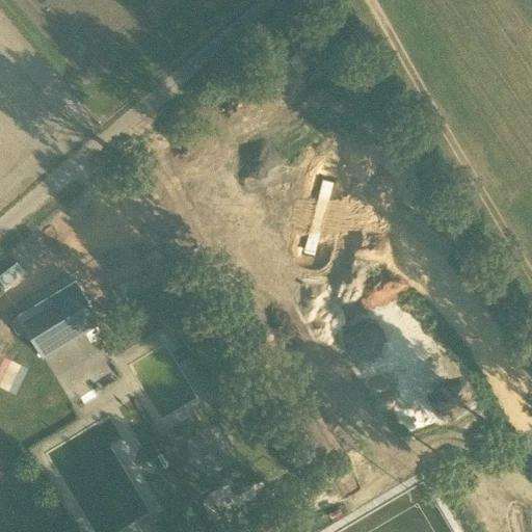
[(288,269),(281,273),(303,318),(311,314),(288,269)]
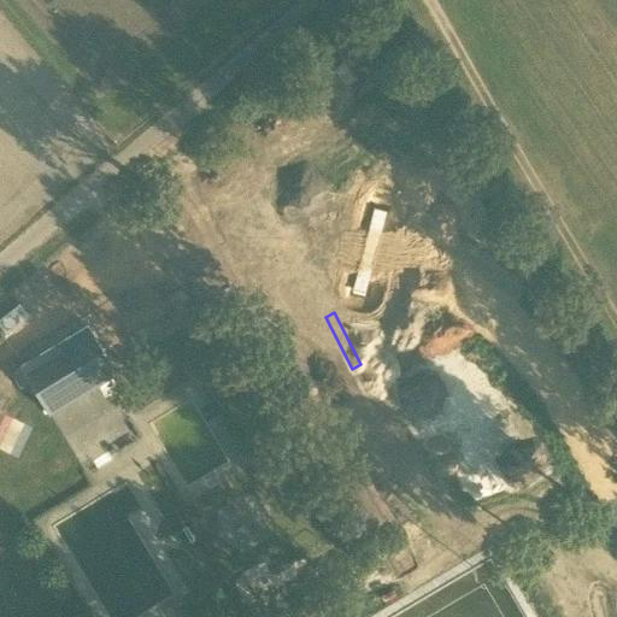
[(97,385),(116,372),(87,325),(19,366),(48,415),(50,413),(47,410),(94,381),(97,385)]
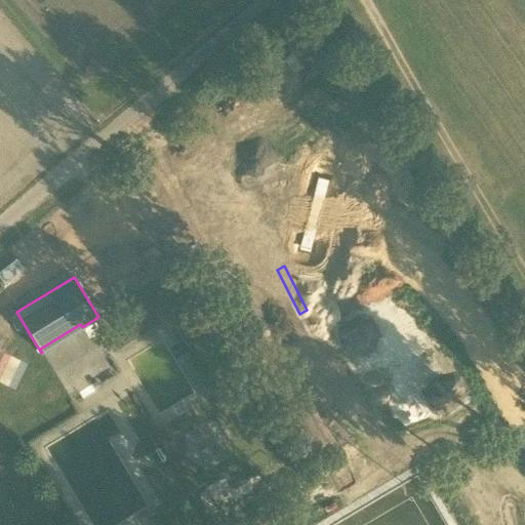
[(93,334),(74,345),(96,382),(115,372),(93,334)]
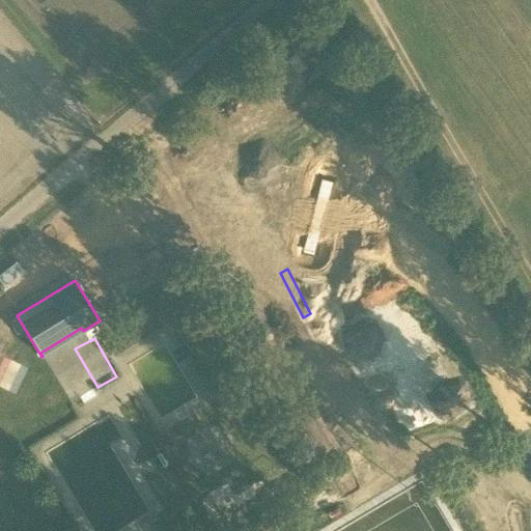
[(45,355),(56,374),(75,364),(64,344),(45,355)]
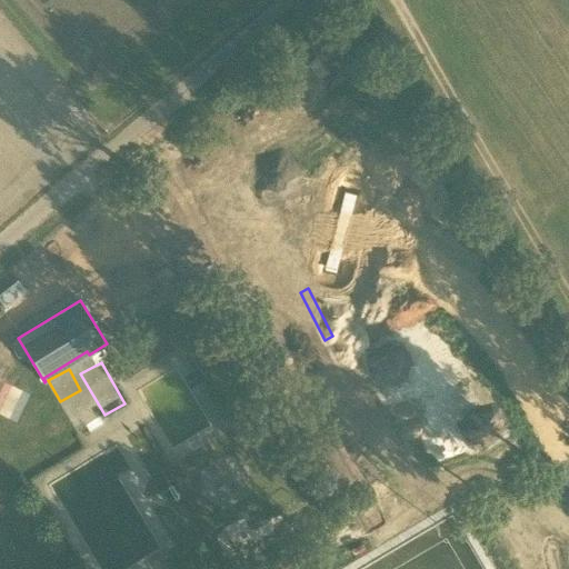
[(72,423),(93,412),(82,391),(61,402),(72,423)]
